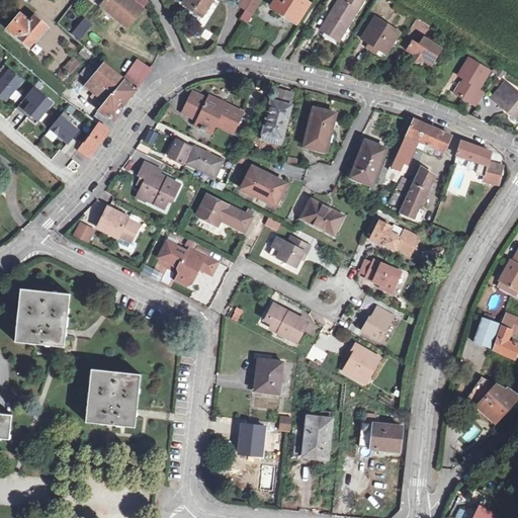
[(106,0),(101,6),(125,27),(134,18),(141,10),(128,0),(106,0)]
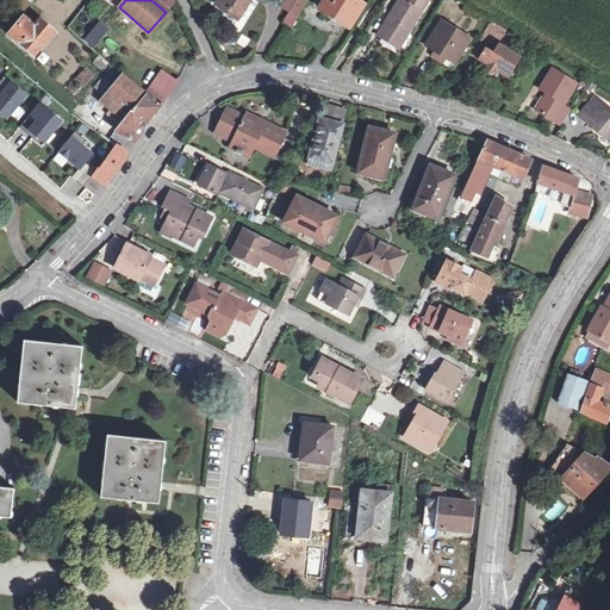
[(172,2),(168,0),(151,0),(166,12),(172,2)]
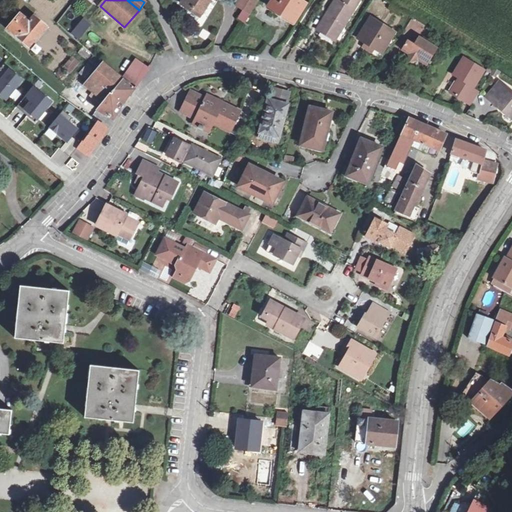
[(256,1),(254,0),(237,0),(234,6),(248,14),(256,1)]
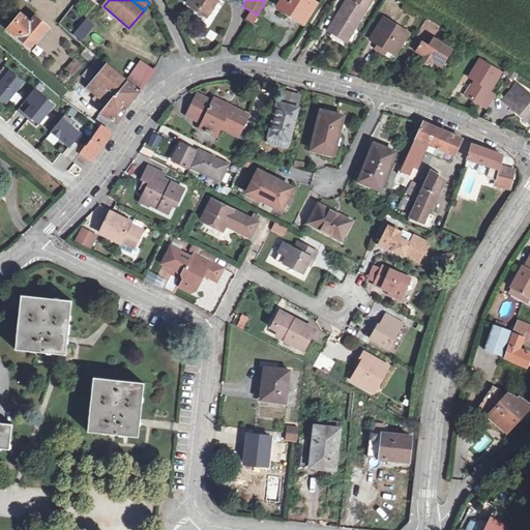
[(283,8),(287,11),(289,8),(304,19),(316,2),(312,0),(282,0),(278,6),(283,8)]
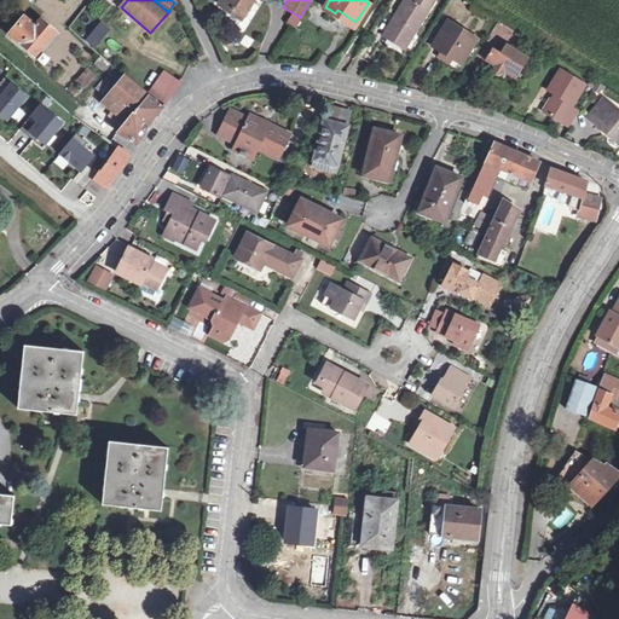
[(393,40),(405,47),(435,0),(434,0),(412,0),(412,1),(409,0),(406,0),(385,35),(393,40)]
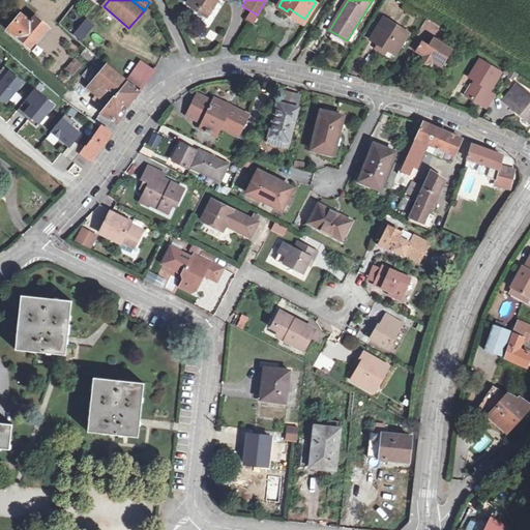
[(203,4),(201,6),(200,8),(209,15),(212,10),(210,8),(203,4)]
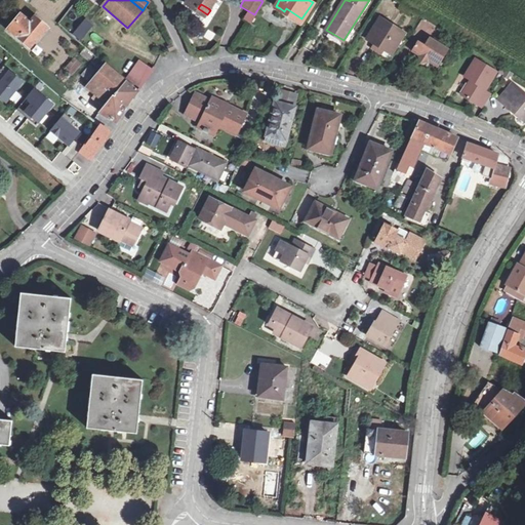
[(286,8),(284,11),(299,22),(301,18),(286,8)]
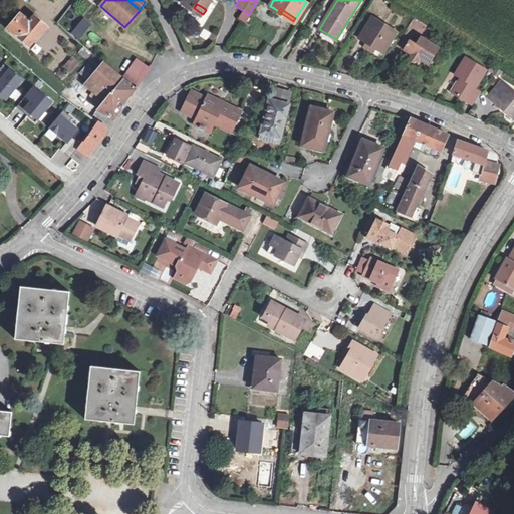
[(89,24),(78,14),(76,17),(77,18),(73,23),(77,27),(73,32),(79,37),(89,24)]
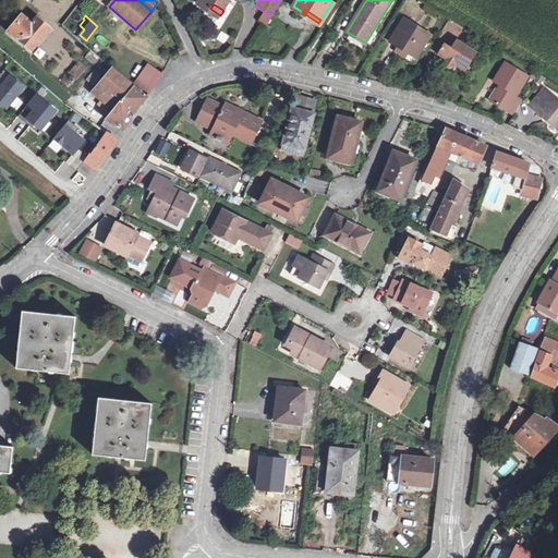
[(28,45),(33,49),(51,27),(38,16),(26,31),(23,26),(16,35),(28,45)]
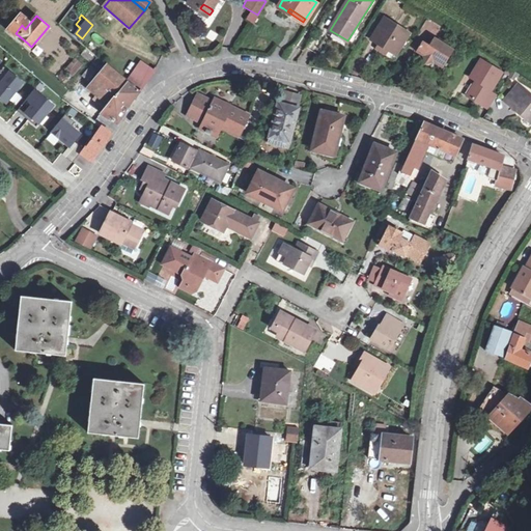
[(371,39),(380,45),(387,50),(395,55),(409,33),(385,19),(371,39)]
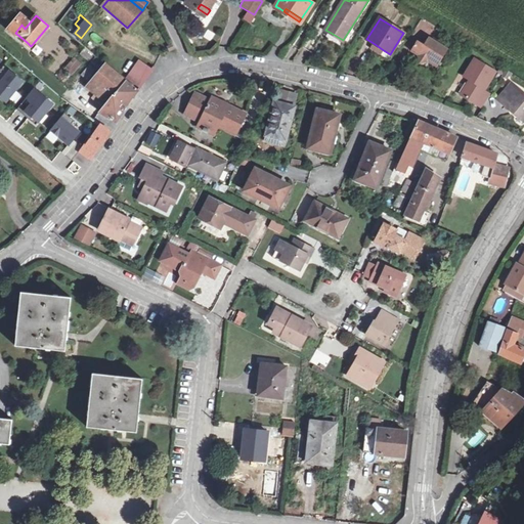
[(99,45),(104,40),(94,32),(89,37),(99,45)]
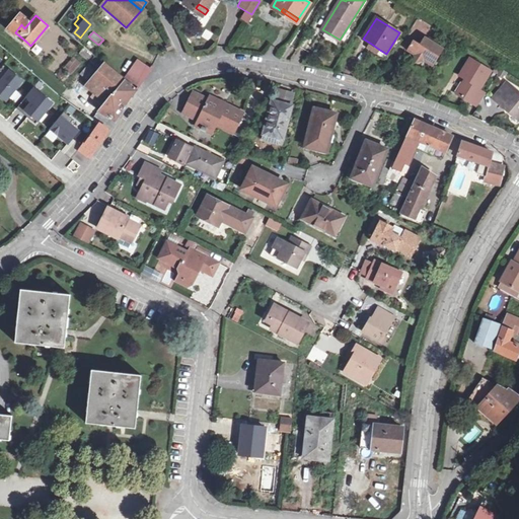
[(412,40),(405,50),(413,54),(414,59),(415,63),(422,61),(431,66),(442,50),(423,38),(419,44),(412,40)]
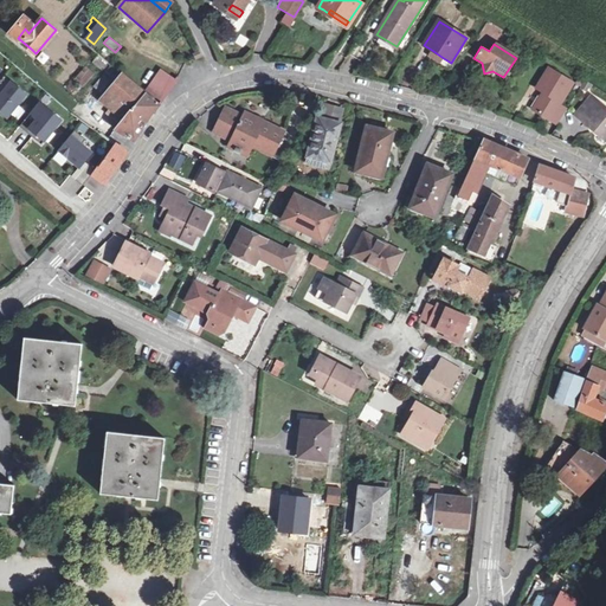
[(442,57),(433,51),(429,57),(432,59),(438,62),(442,57)]
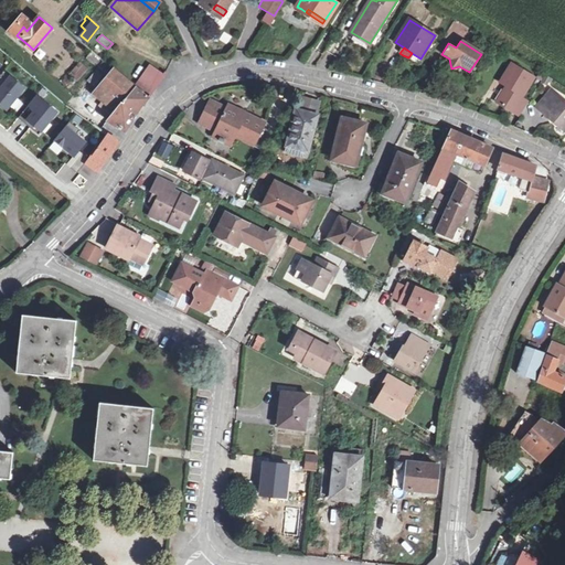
[(81,62),(67,74),(75,82),(88,70),(81,62)]
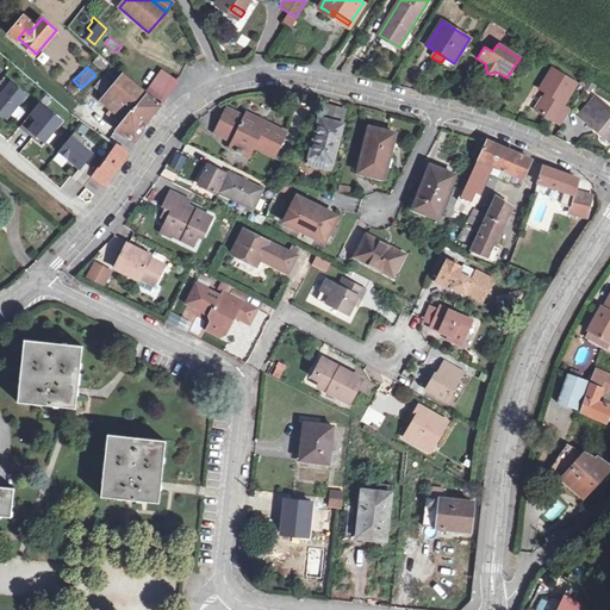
[(162,69),(144,89),(162,105),(178,83),(162,69)]
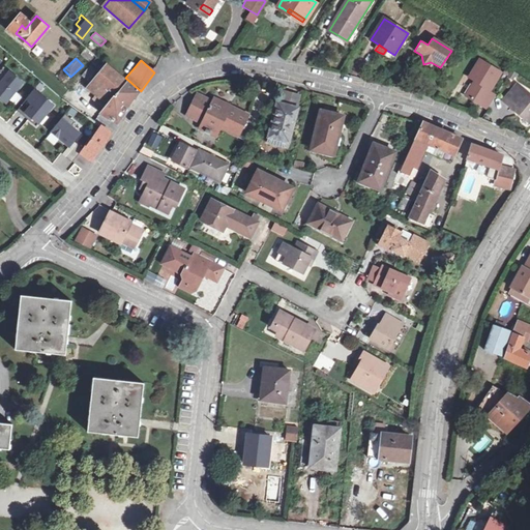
[(486,109),(494,96),(488,92),(500,74),(479,60),(469,76),(474,80),(464,94),(468,97),(486,109)]
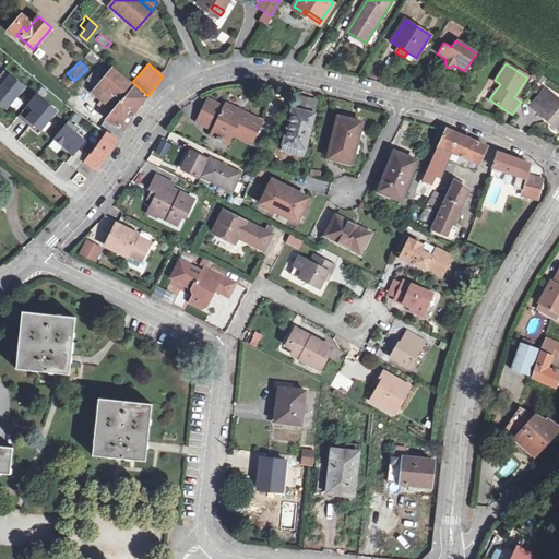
[(104,70),(109,74),(114,69),(108,64),(104,70)]
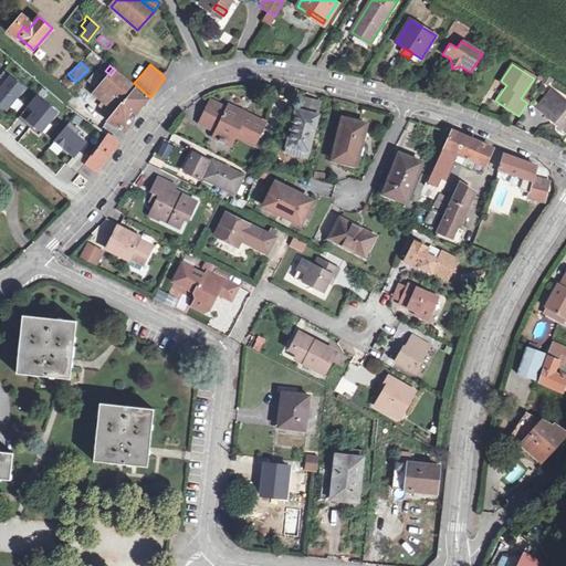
[(111,95),(125,77),(115,70),(111,75),(95,94),(116,111),(122,104),(111,95)]
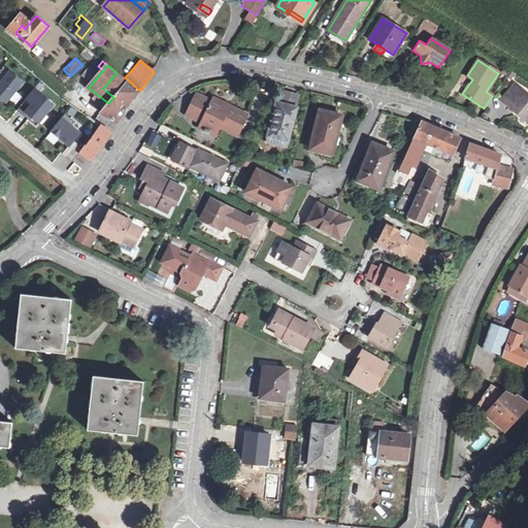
[(3,66),(0,70),(0,97),(6,102),(23,81),(3,66)]
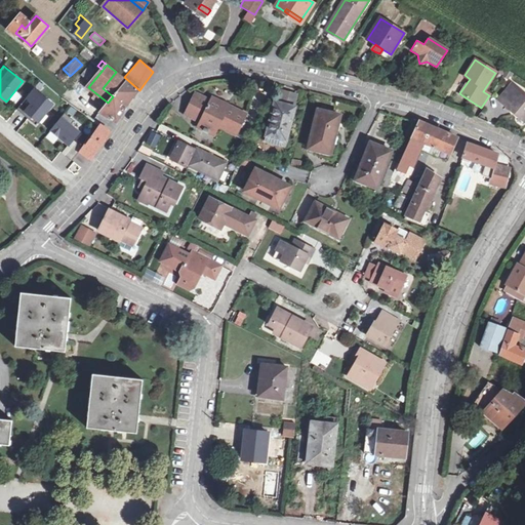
[(113,96),(126,80),(116,72),(103,88),(113,96)]
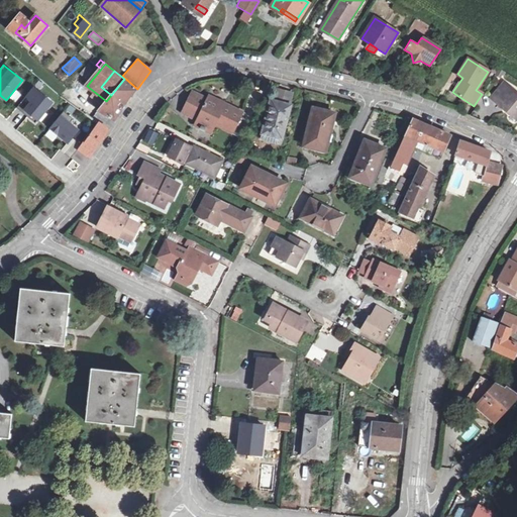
[(136,90),(124,79),(111,95),(124,104),(131,96),(136,90)]
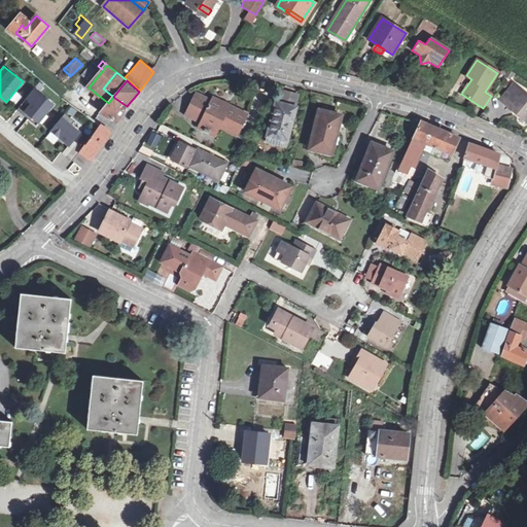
[(526,96),(515,85),(502,101),(508,106),(526,123),(526,120),(526,96)]
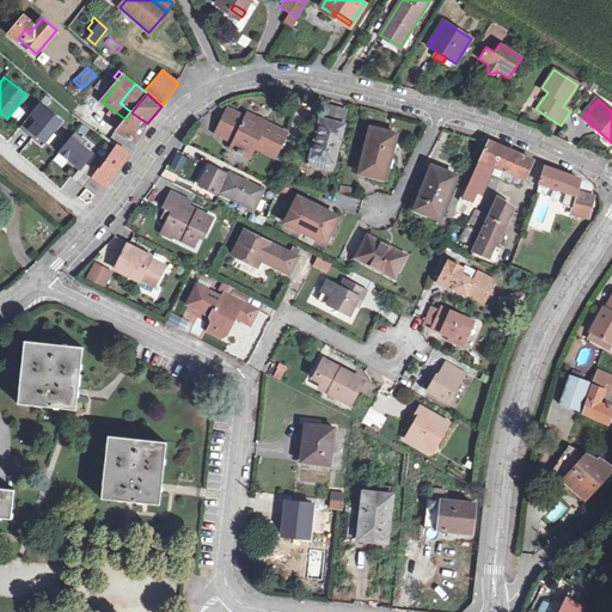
[(20,127),(42,145),(62,121),(40,103),(20,127)]
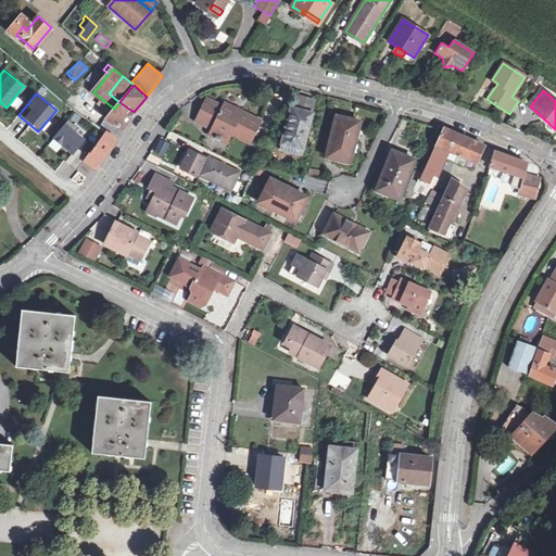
[(298,98),(294,110),(311,114),(314,103),(305,100),(298,98)]
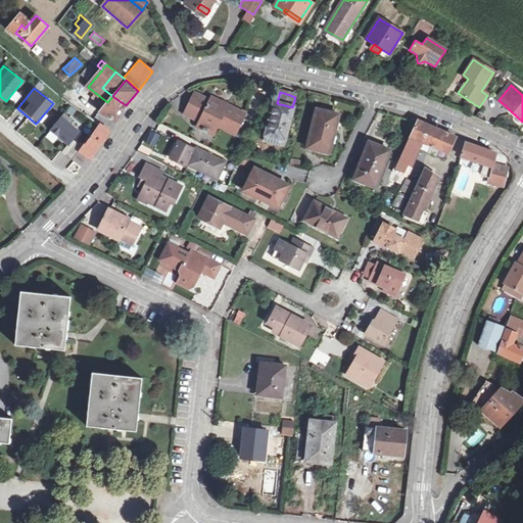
[(219,125),(236,133),(246,113),(212,97),(210,99),(203,96),(195,93),(185,112),(200,121),(198,127),(214,134),(219,125)]
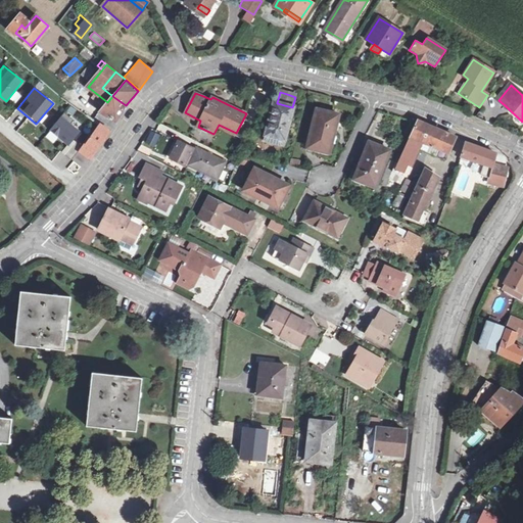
[(121,111),(126,105),(112,96),(107,102),(100,111),(115,120),(121,111)]
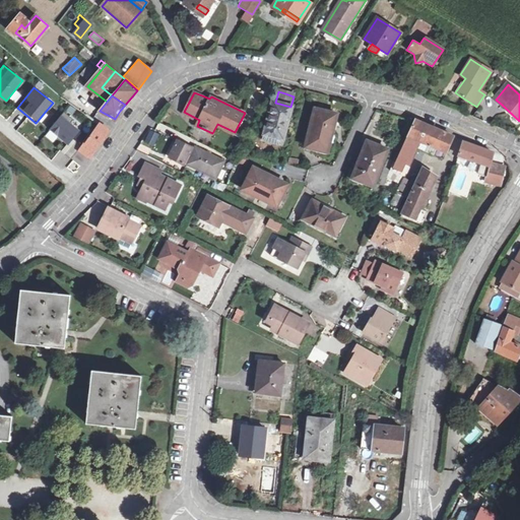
[(262,135),(280,140),(282,132),(284,132),(291,107),(290,107),(275,103),(274,102),(271,116),(268,115),(262,135)]
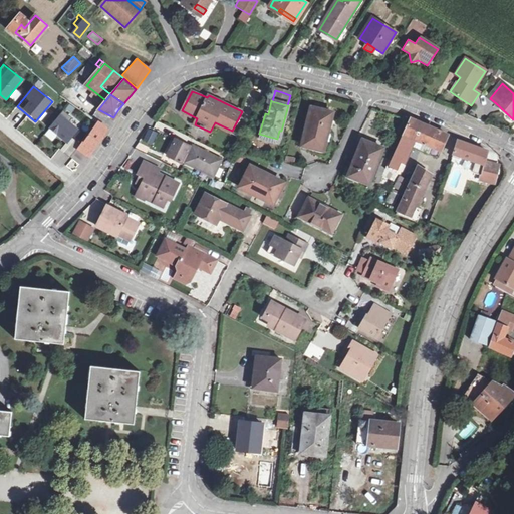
[(300,147),(321,153),(326,136),(332,113),(311,107),(300,147)]
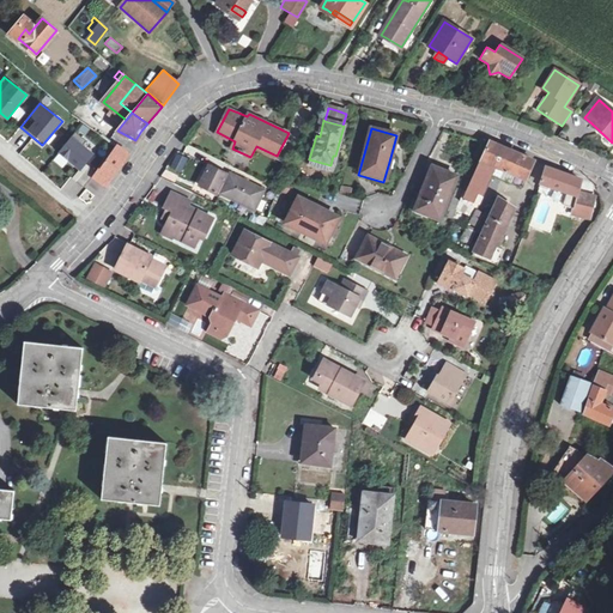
[(80,169),(82,169),(86,163),(93,155),(83,146),(87,140),(76,132),(60,152),(80,169)]
